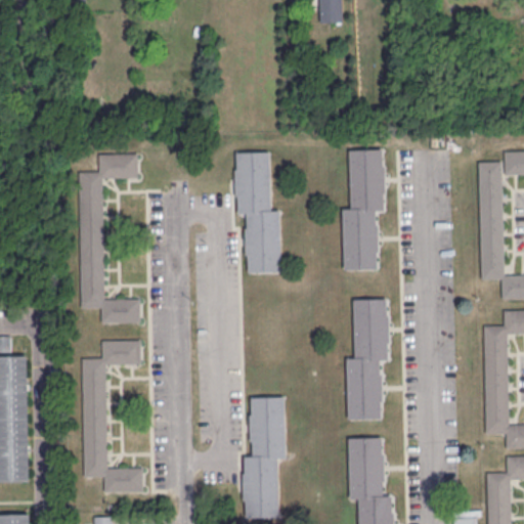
[(319,0),(342,0),(342,20),(320,22),(319,0)]
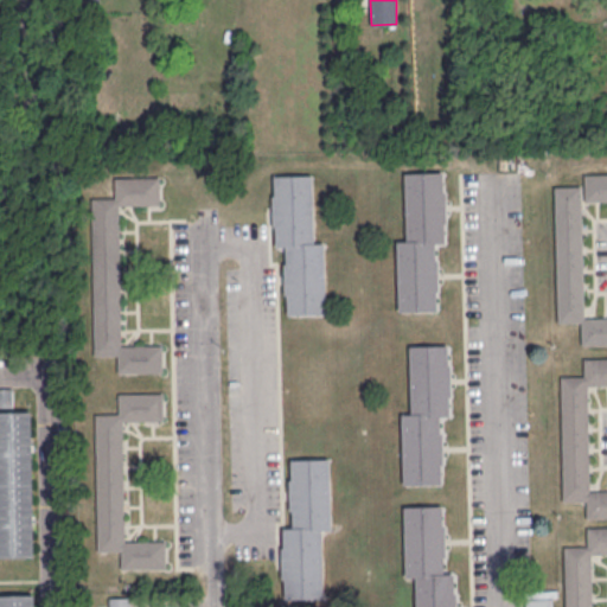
[(400,311),(438,310),(436,291),(440,289),(439,256),(435,256),(435,242),(446,242),(445,223),(447,222),(446,190),(443,189),(443,171),(406,172),(407,240),(397,241),(400,311)]
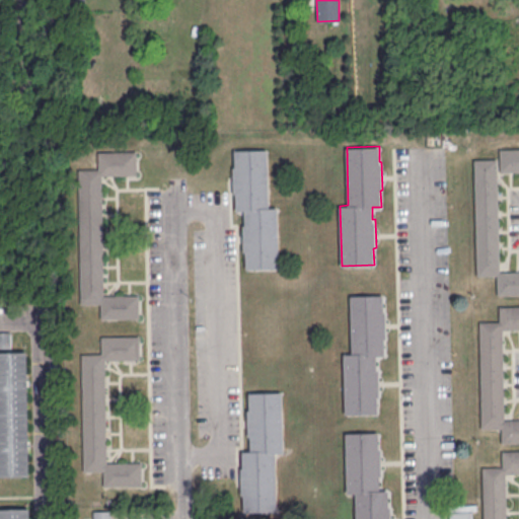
[(518,147),(500,148),(500,171),(518,170),(518,147)]
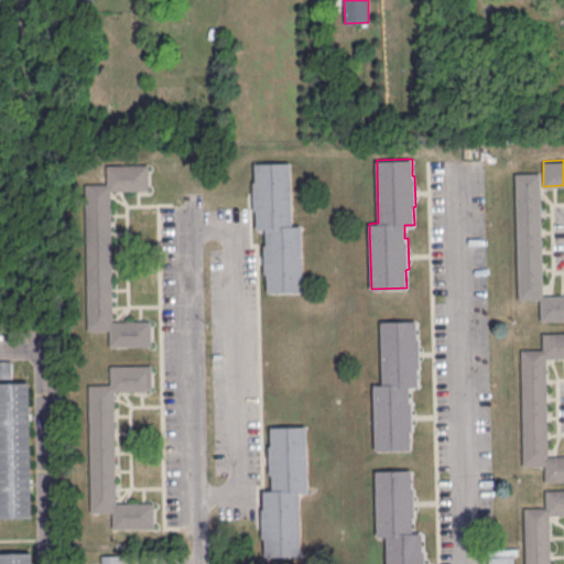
[(255,162),(291,162),(292,225),(301,225),(304,292),(268,293),(268,273),(264,273),(264,243),(267,245),(266,228),(257,229),(257,210),(253,209),(253,181),(256,181),(255,162)]
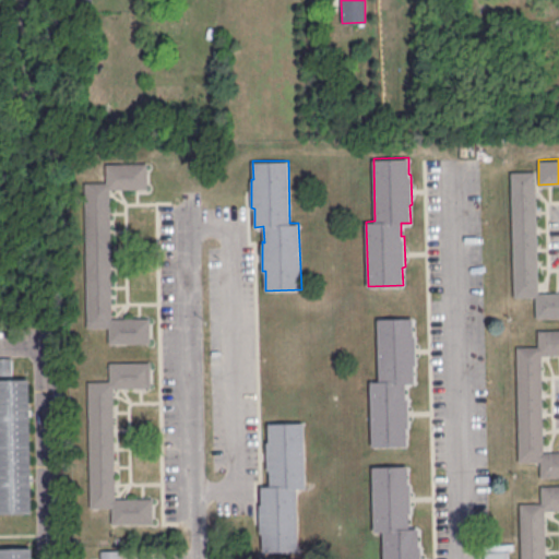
[(149,188),(149,162),(106,163),(107,181),(84,181),(87,326),(109,326),(109,344),(151,342),(151,317),(114,317),(110,188),(149,188)]
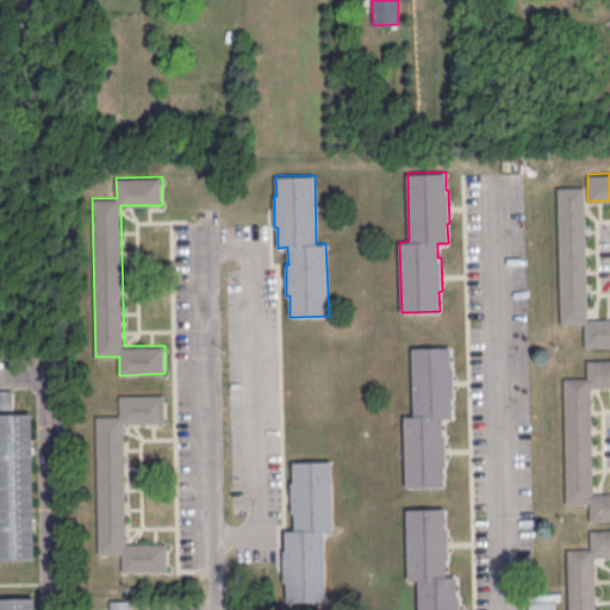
[(585,186),(589,318),(609,317),(609,346),(585,347),(584,323),(561,324),(558,187),(585,186)]
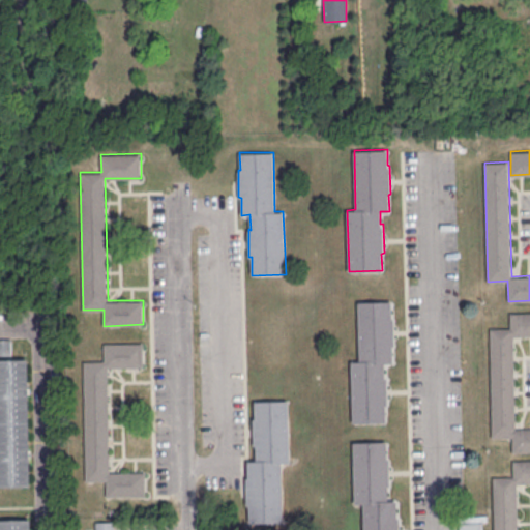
[(358,301),(390,300),(392,316),(393,317),(394,345),(393,347),(393,363),(384,363),(385,377),(387,378),(387,405),(386,407),(386,422),(353,422),(352,361),(360,360),(358,301)]
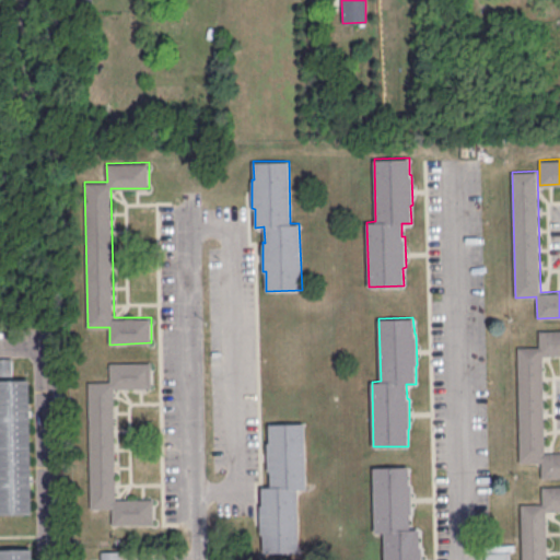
[(559,329),(538,330),(539,346),(517,347),(520,462),(540,462),(541,478),(559,477),(559,451),(546,452),(543,356),(559,354),(559,329)]
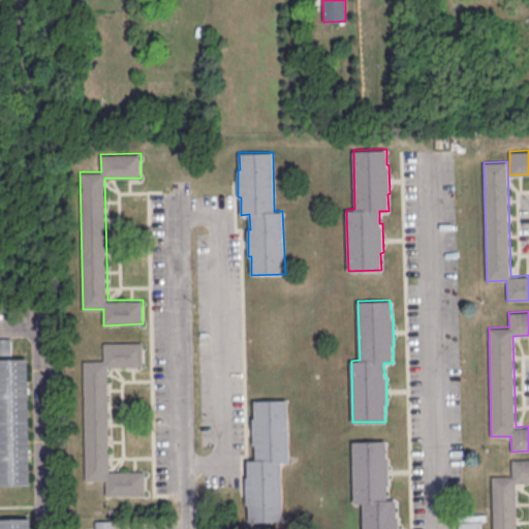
[(11,338),(0,338),(0,353),(11,353),(11,338)]
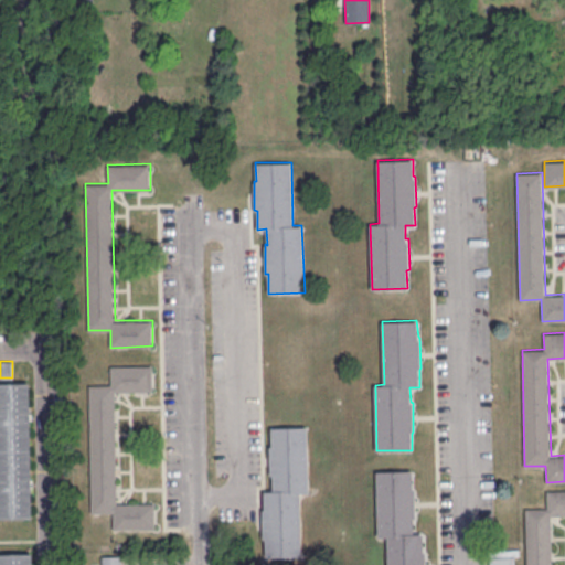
[(153,364),(112,365),(112,384),(89,384),(92,513),(114,512),(114,529),(156,528),(156,502),(118,502),(116,391),(155,390),(153,364)]
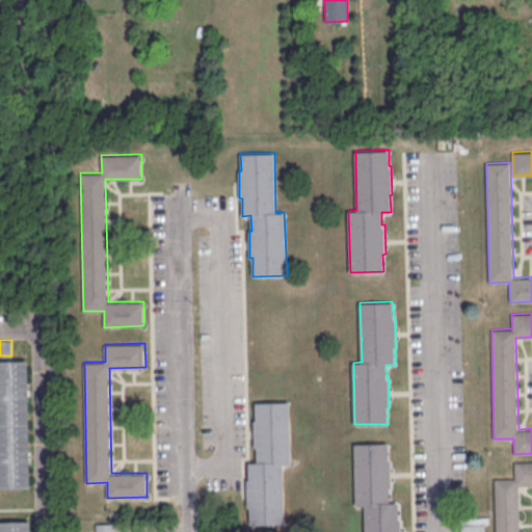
[(29,360),(0,360),(0,486),(31,486),(29,360)]
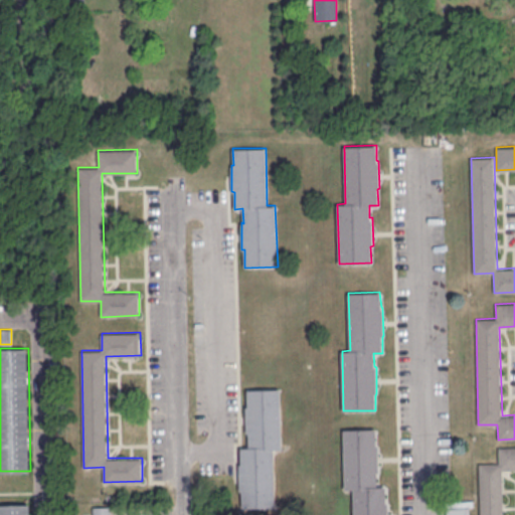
[(247,388),(280,388),(281,449),(273,449),(277,506),(242,507),(241,491),(239,491),(238,464),(240,464),(240,447),(249,447),(248,433),(246,433),(245,405),(248,405),(247,388)]
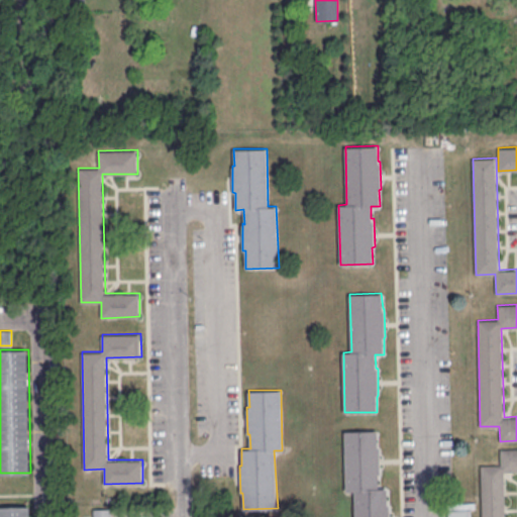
[(344,430),(377,430),(378,446),(380,447),(381,472),(379,473),(380,488),(387,488),(387,502),(389,504),(389,516),(354,516),(354,492),(346,491),(344,430)]
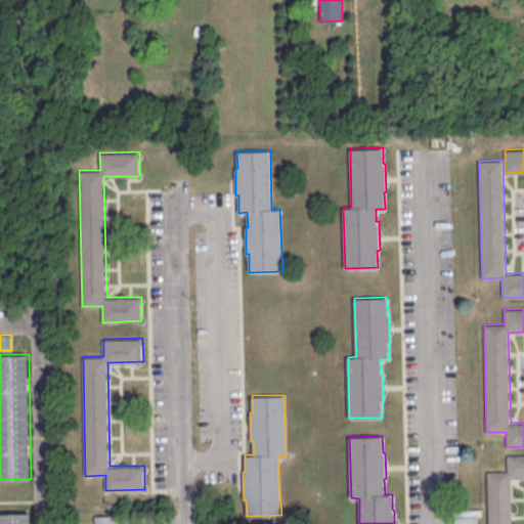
[(523,453),(507,454),(507,471),(487,471),(488,523),(512,523),(511,479),(523,478),(523,453)]
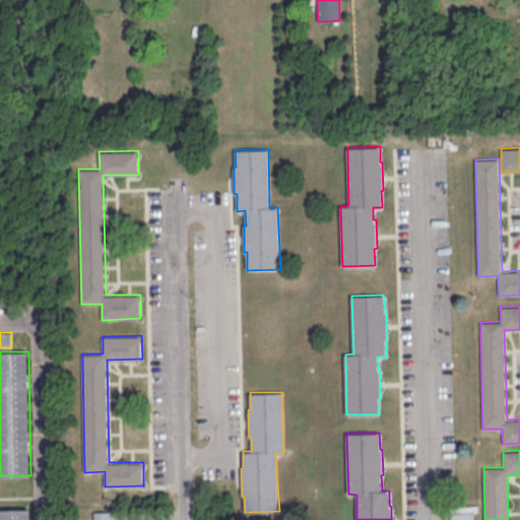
[(31,519),(31,509),(0,509),(0,519),(31,519)]
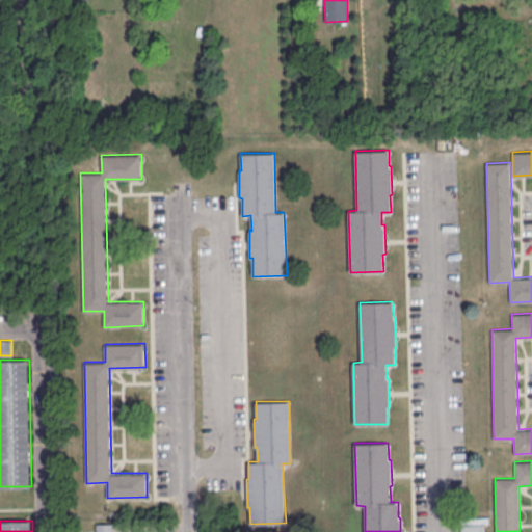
[(114,531),(114,523),(97,524),(97,531),(114,531)]
